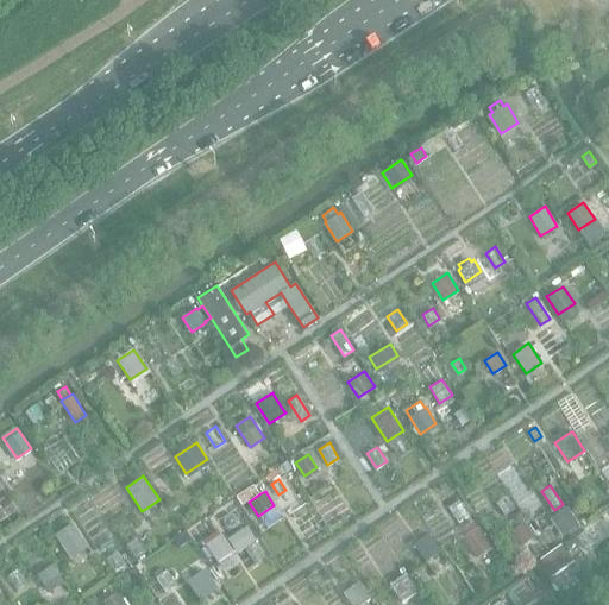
[(507,495),(497,502),(506,514),(515,508),(507,495)]
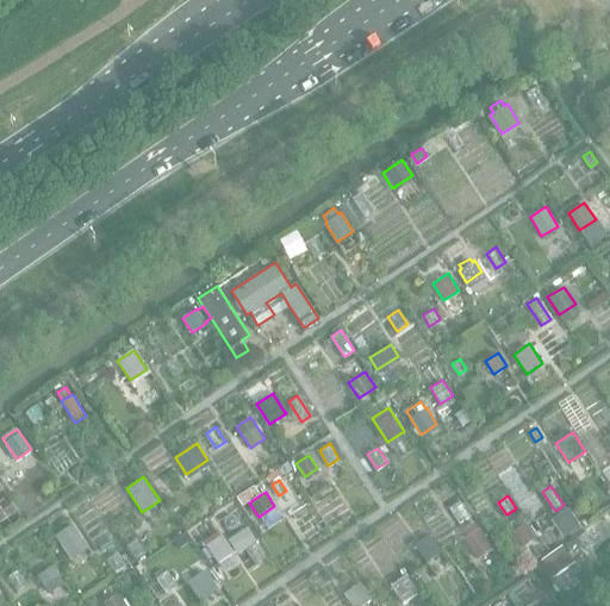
[(460,500),(449,506),(459,522),(470,514),(460,500)]
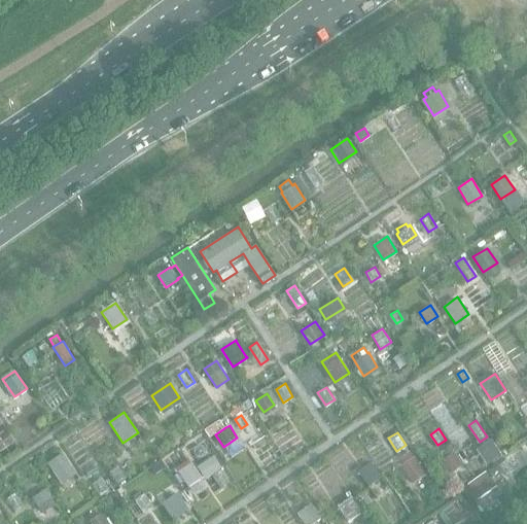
[(494,443),(479,452),(487,463),(501,454),(494,443)]
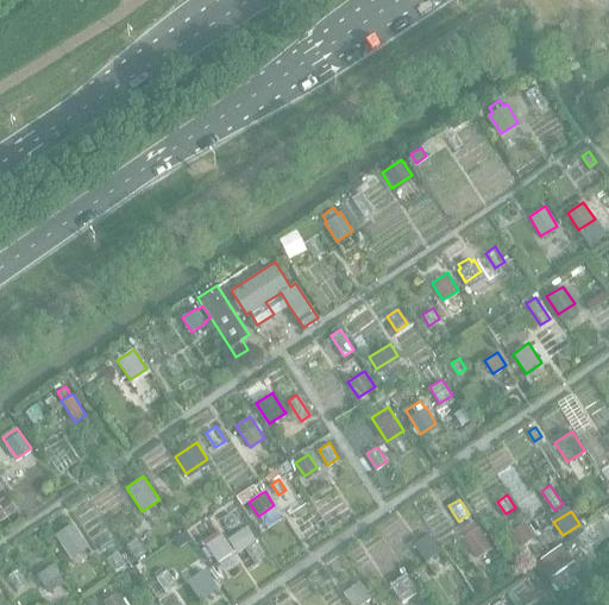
[(472,521),(459,529),(464,536),(462,537),(472,553),(489,541),(478,525),(477,527),(472,521)]
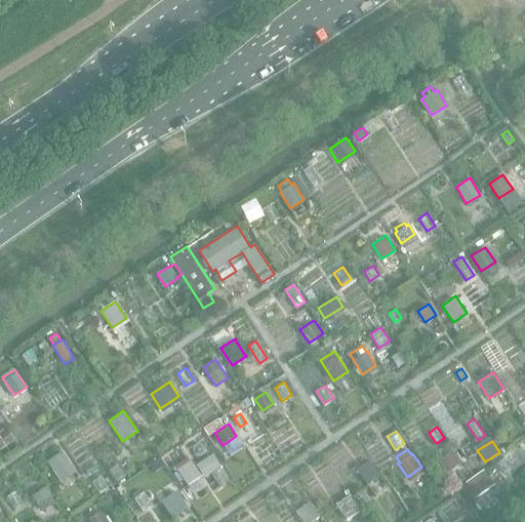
[(452,449),(439,459),(446,470),(460,459),(452,449)]
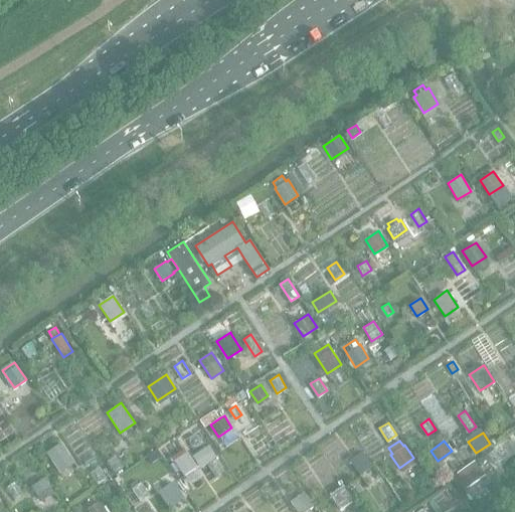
[(61,442),(47,452),(59,470),(73,460),(61,442)]
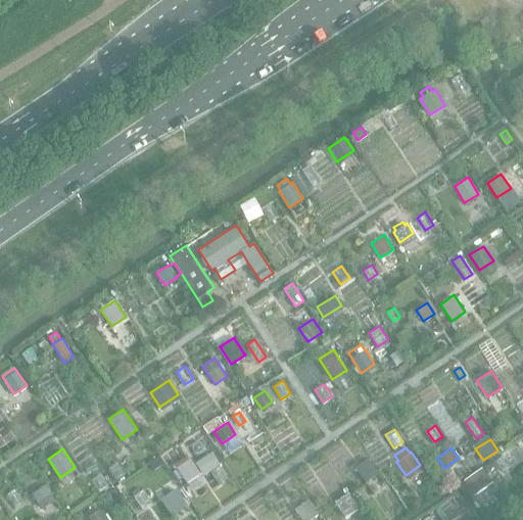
[(187,455),(175,463),(178,467),(177,468),(183,476),(187,482),(187,481),(199,474),(199,473),(190,459),(189,459),(187,455)]
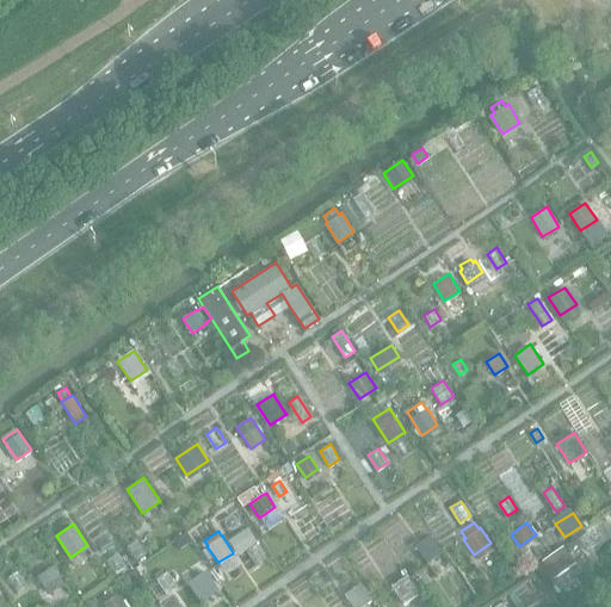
[(588,531),(579,538),(587,549),(597,542),(588,531)]
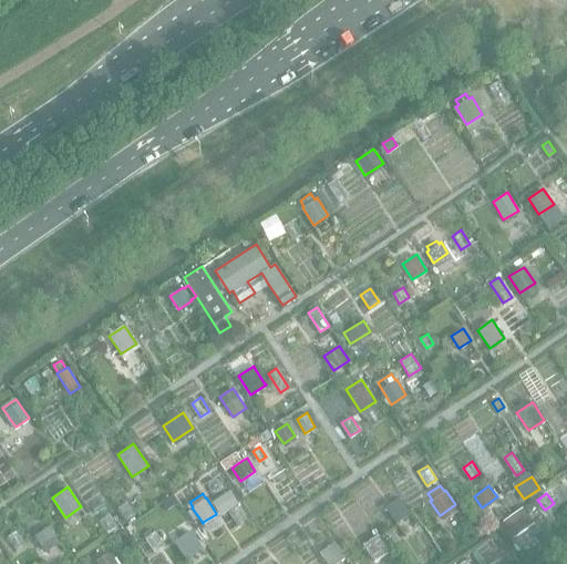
[(399,496),(385,506),(397,522),(411,512),(399,496)]
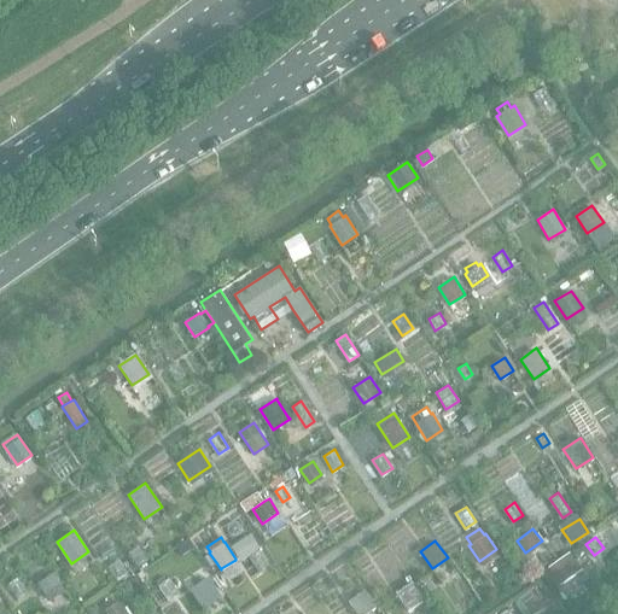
[(139,547),(129,553),(138,565),(147,559),(139,547)]
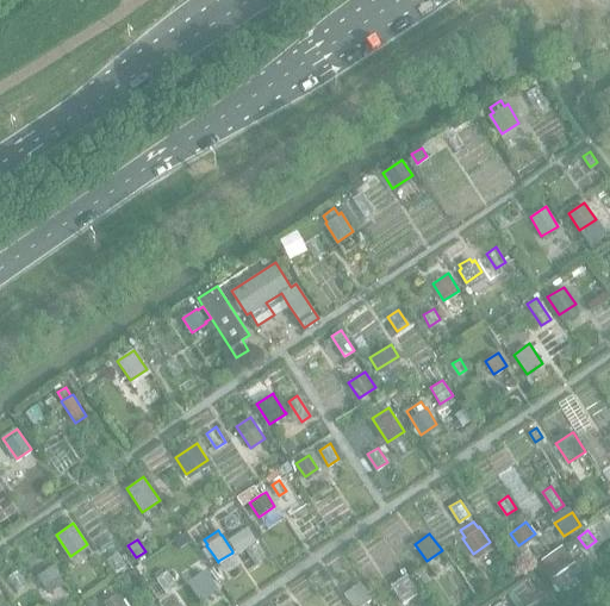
[(256,542),(246,549),(256,563),(266,556),(256,542)]
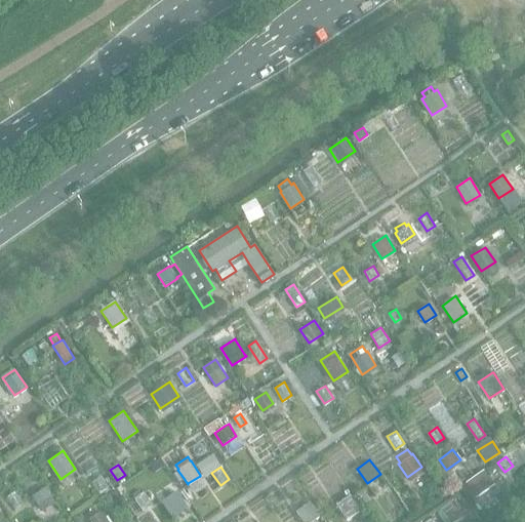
[(484,469),(466,481),(476,496),(494,483),(484,469)]
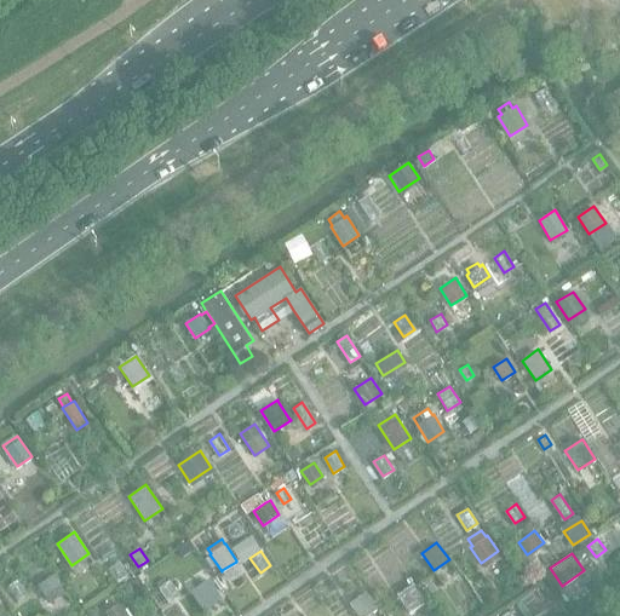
[(119,562),(109,568),(118,581),(127,575),(119,562)]
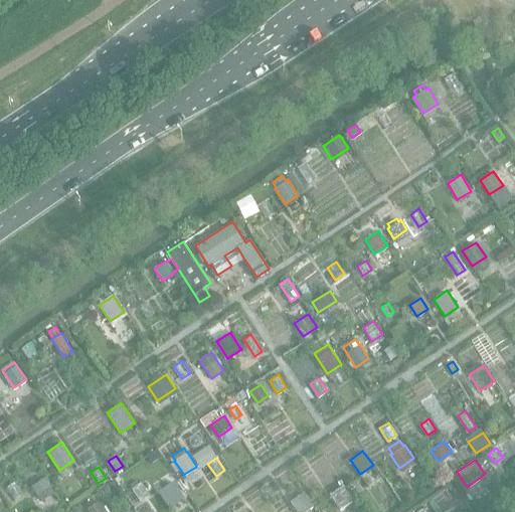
[(44,478),(31,487),(40,499),(52,491),(44,478)]
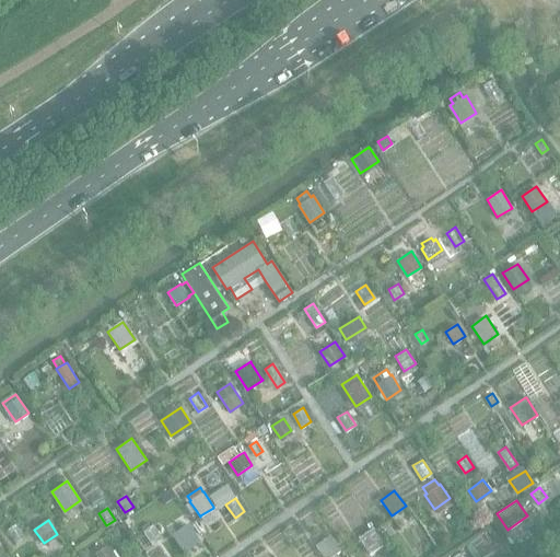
[(148,520),(141,525),(143,529),(150,524),(148,520)]
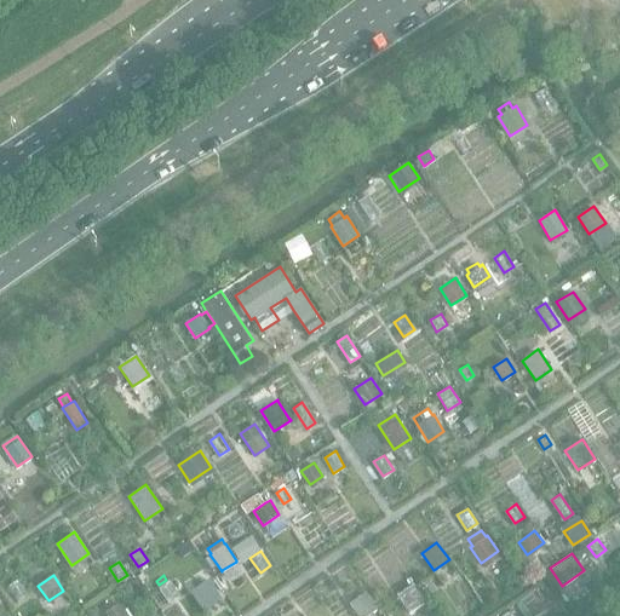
[(17,579),(7,585),(18,599),(28,593),(17,579)]
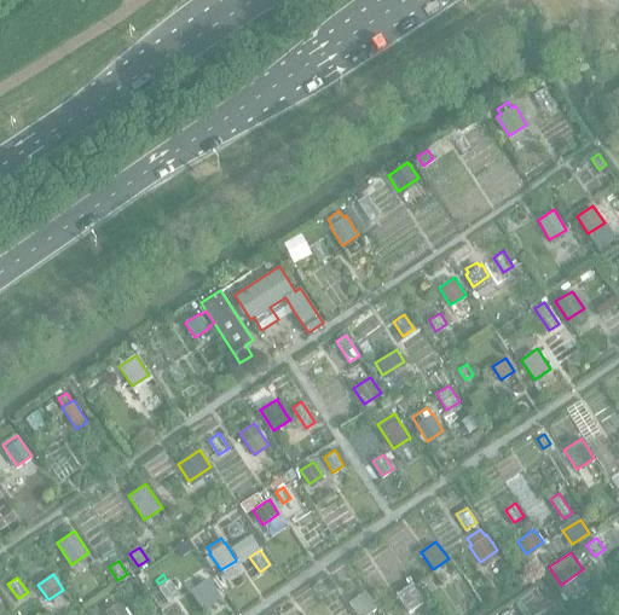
[(158,584),(158,585),(169,599),(179,592),(168,578),(166,579),(158,584)]
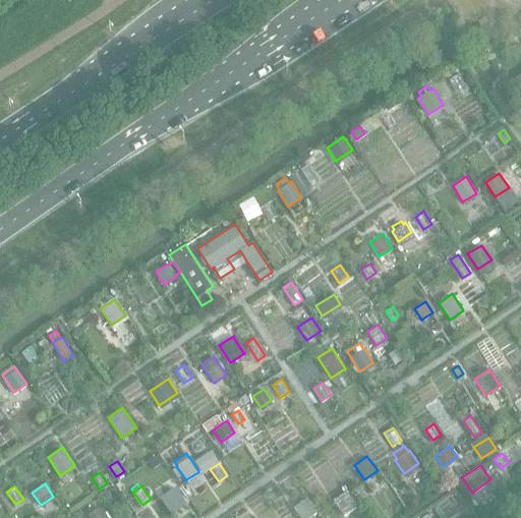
[(175,487),(162,496),(172,511),(185,503),(175,487)]
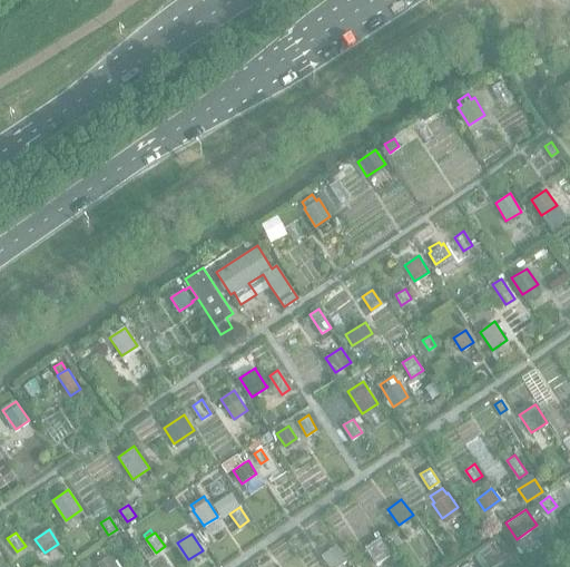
[(380,537),(365,547),(376,564),(390,554),(380,537)]
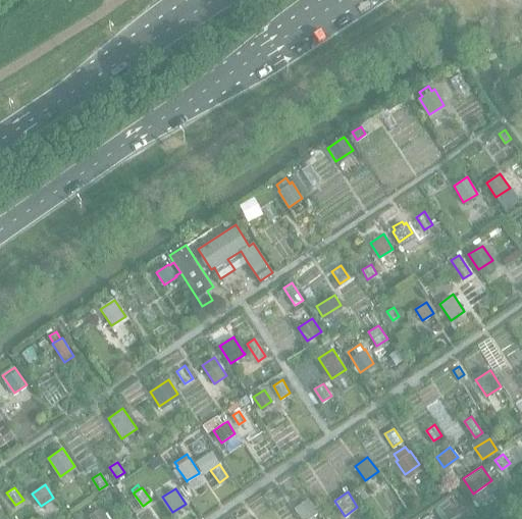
[(307,498),(295,507),(302,518),(308,518),(317,513),(307,498)]
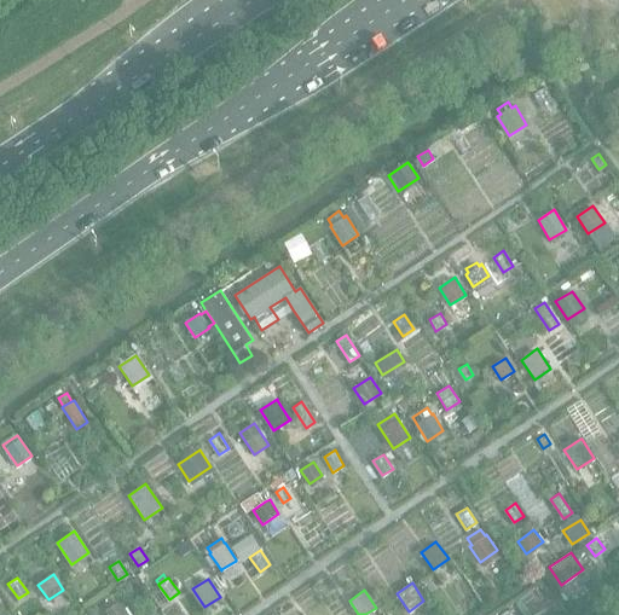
[(127,614),(120,602),(105,611),(106,614),(127,614)]
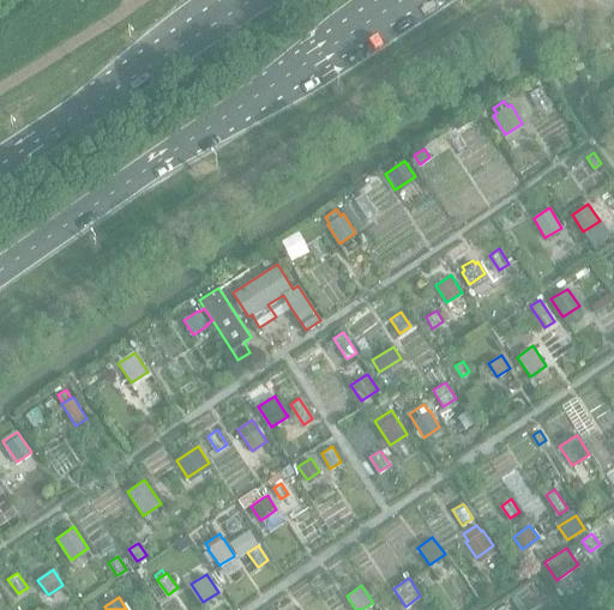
All buildings are outlined.
